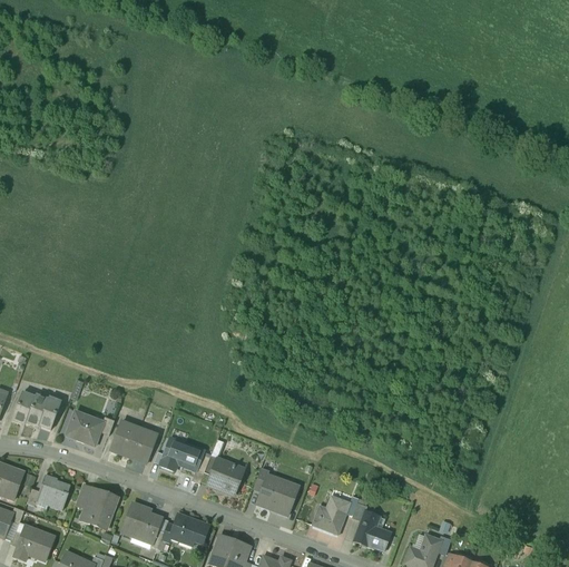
[(75,383),(70,396),(77,399),(81,385),(75,383)]
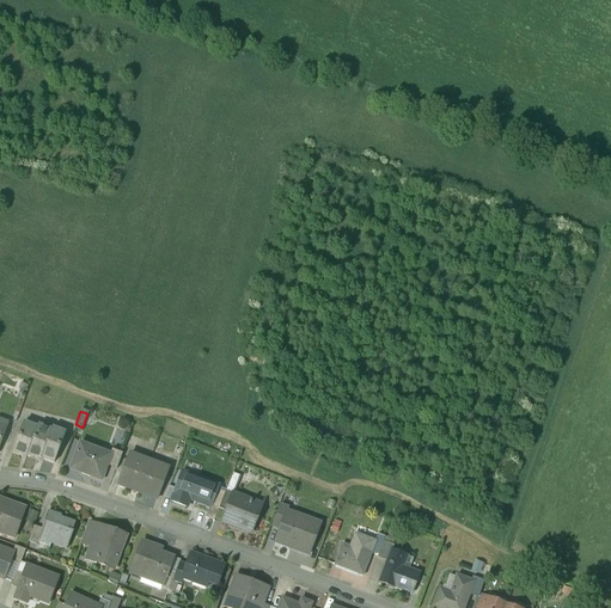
[(66,430),(53,425),(52,428),(38,422),(37,424),(24,419),(13,449),(24,453),(24,450),(38,455),(38,454),(55,460),(66,430)]
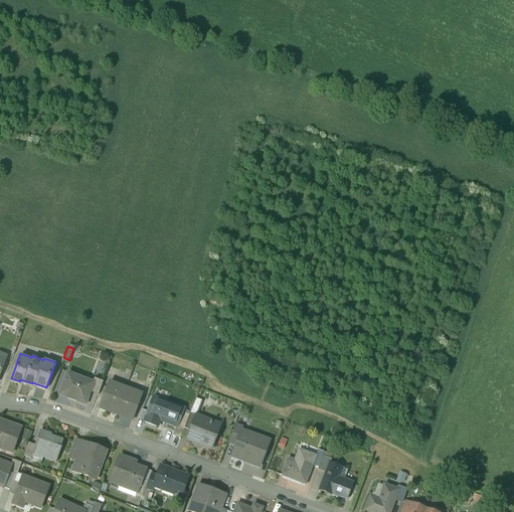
[(93,379),(68,370),(60,390),(77,397),(76,398),(87,402),(91,389),(94,382),(92,382),(93,379)]
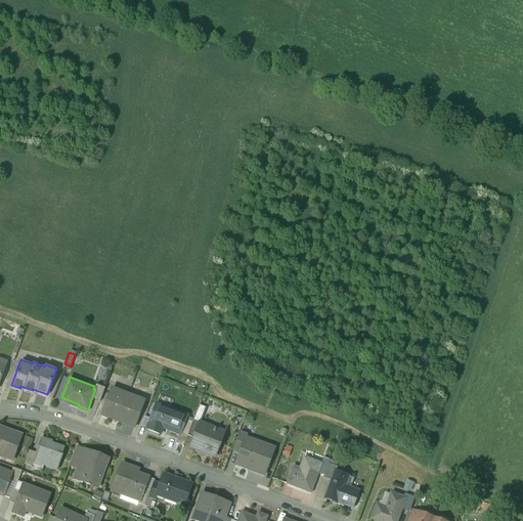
[(105,386),(96,382),(94,386),(93,389),(95,389),(92,396),(100,399),(105,386)]
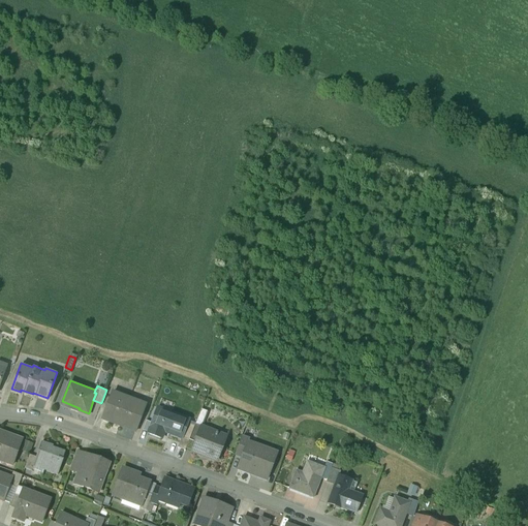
[(129,396),(114,391),(115,389),(114,389),(103,416),(120,423),(129,396)]
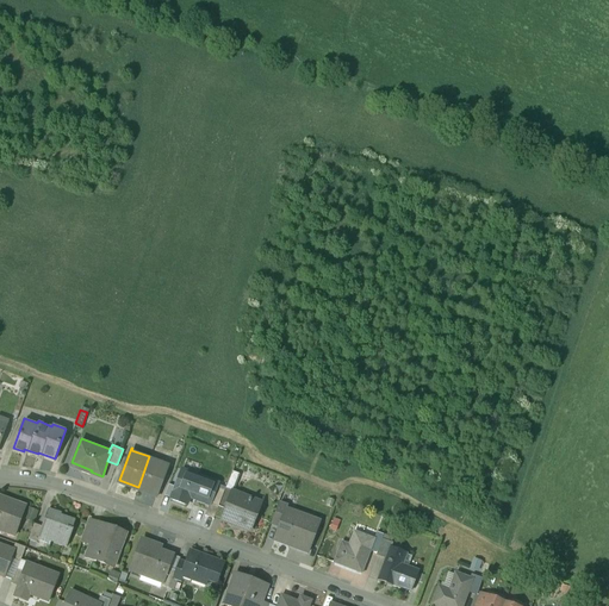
[(175,467),(181,469),(181,468),(187,455),(180,453),(175,467)]
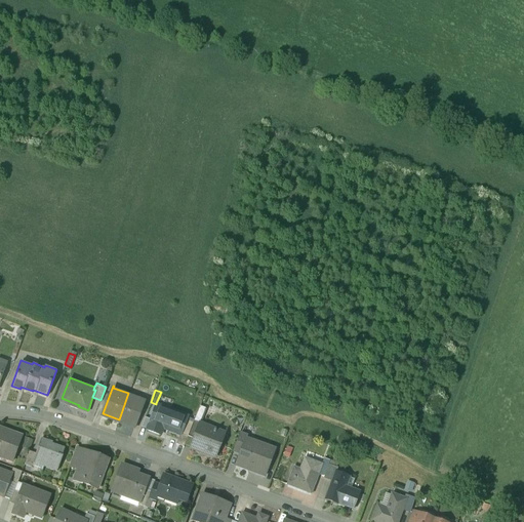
[(144,399),(128,393),(119,419),(134,426),(146,398),(145,398),(144,399)]
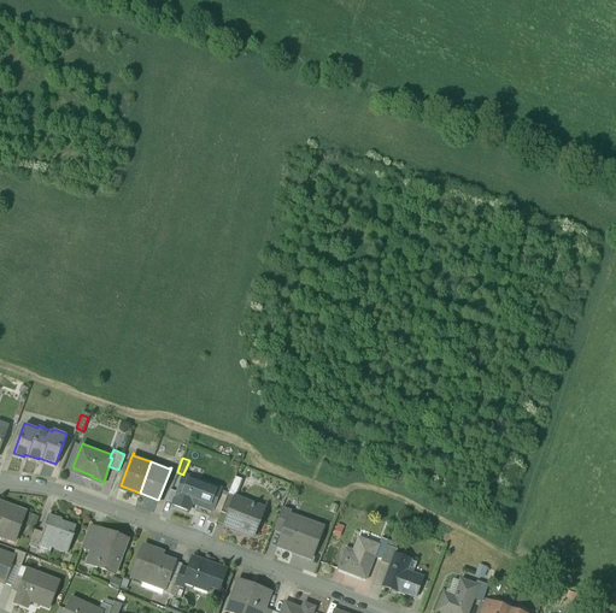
[(221,487),(183,473),(183,475),(172,502),(189,508),(193,501),(212,508),(213,507),(220,491),(221,487)]
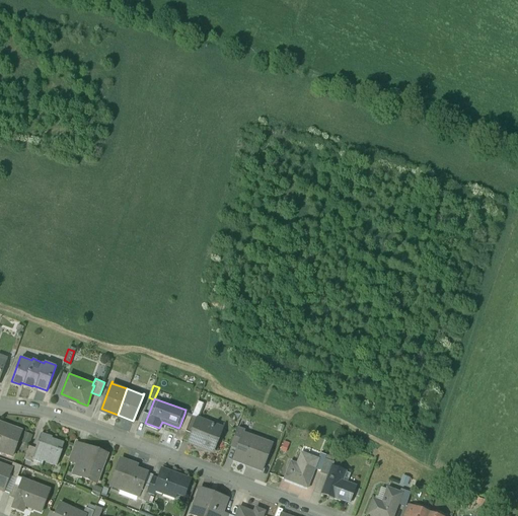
[(192,416),(185,414),(179,427),(187,429),(192,416)]
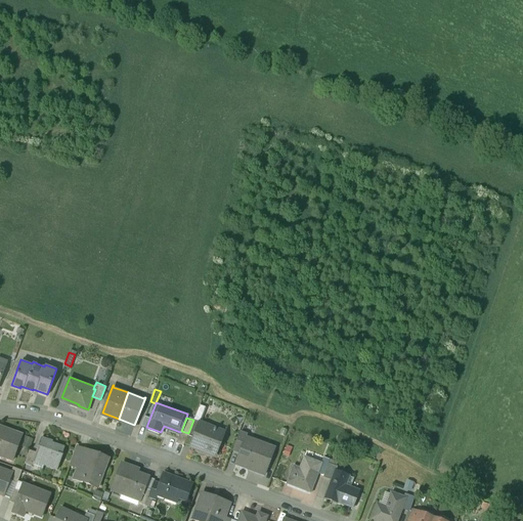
[(193,420),(188,433),(193,436),(200,421),(193,419),(193,420)]
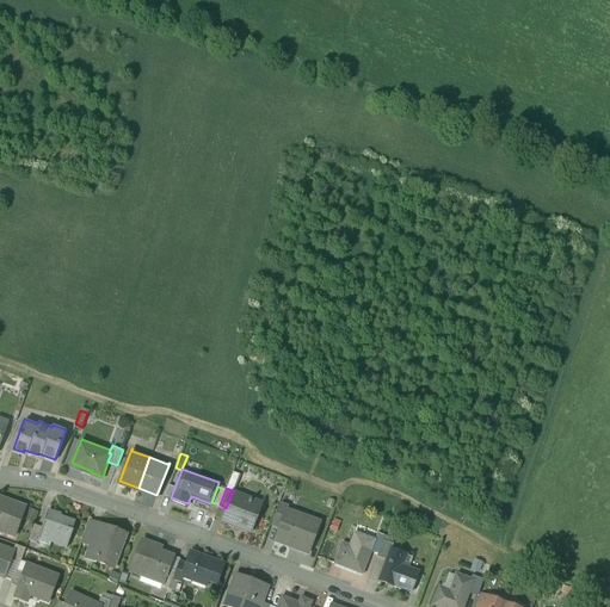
[(262,502),(233,490),(226,508),(222,518),(234,522),(234,521),(252,528),(257,518),(265,497),(264,497),(262,502)]
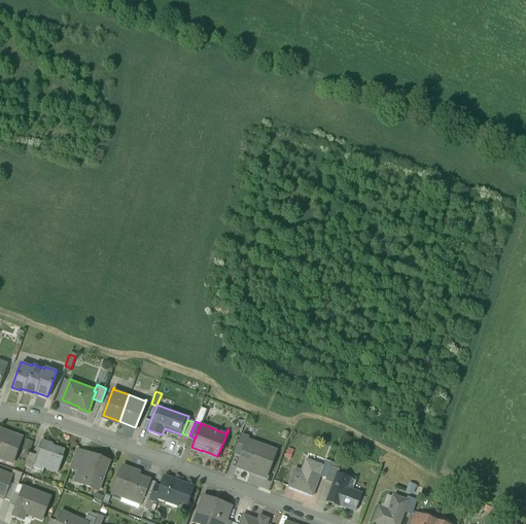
[(12,437),(0,431),(0,455),(12,460),(22,435),(13,432),(12,437)]
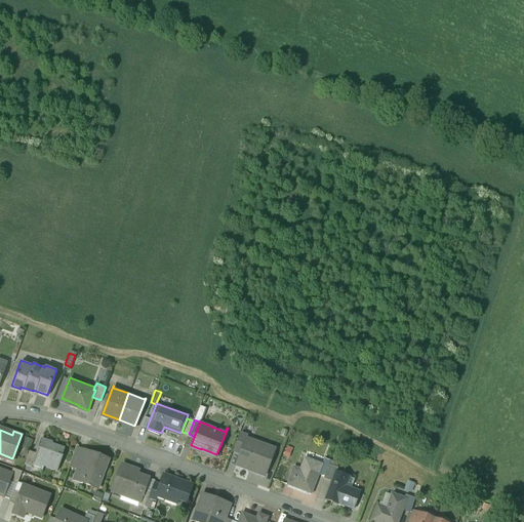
[(240,431),(234,448),(241,451),(245,440),(246,440),(247,437),(248,434),(240,431)]
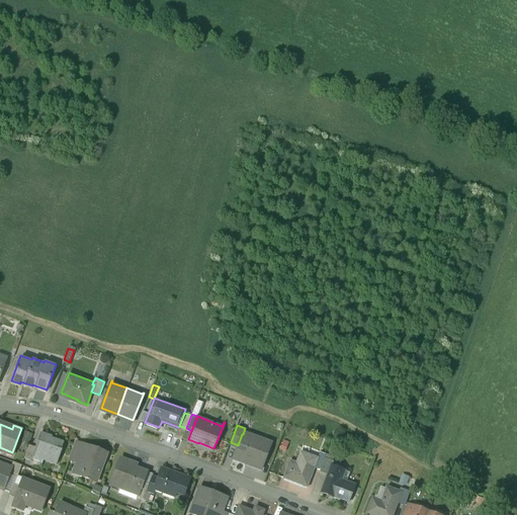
[(181,441),(186,428),(179,426),(178,427),(174,438),(181,441)]
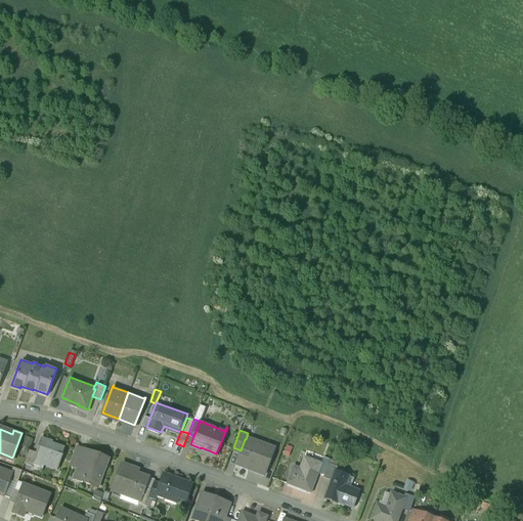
[(53,439),(43,435),(37,450),(34,459),(34,460),(45,463),(46,461),(55,464),(54,467),(58,468),(58,467),(55,466),(60,452),(63,454),(63,453),(61,452),(63,445),(66,446),(66,445),(53,440),(53,439)]
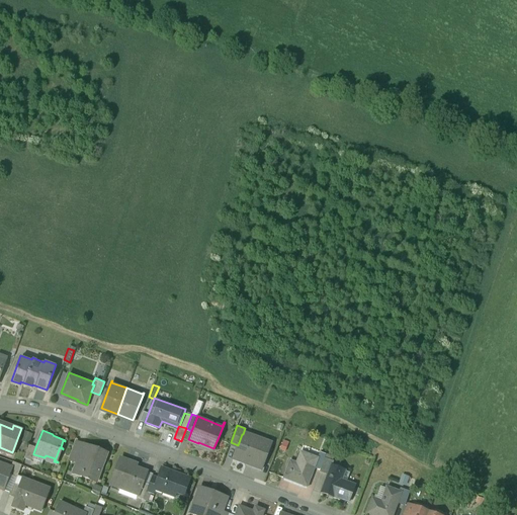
[(272,441),(244,431),(243,434),(242,434),(238,445),(235,454),(254,460),(253,464),(262,467),(272,441)]
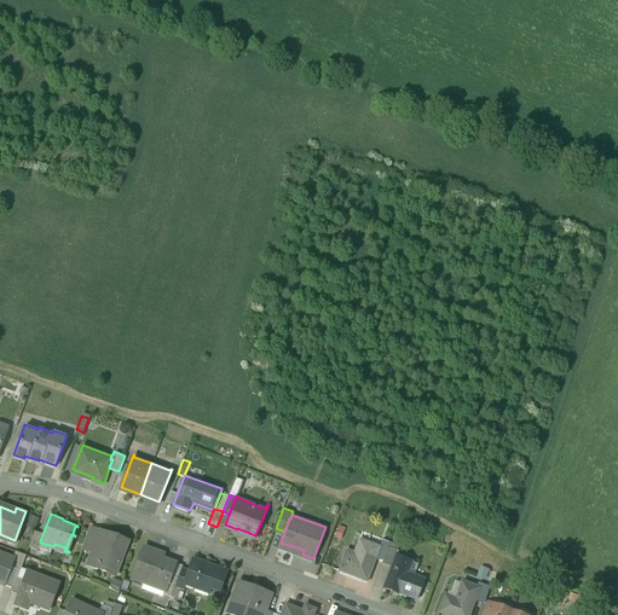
[(88,527),(82,546),(91,550),(92,550),(98,531),(88,527)]
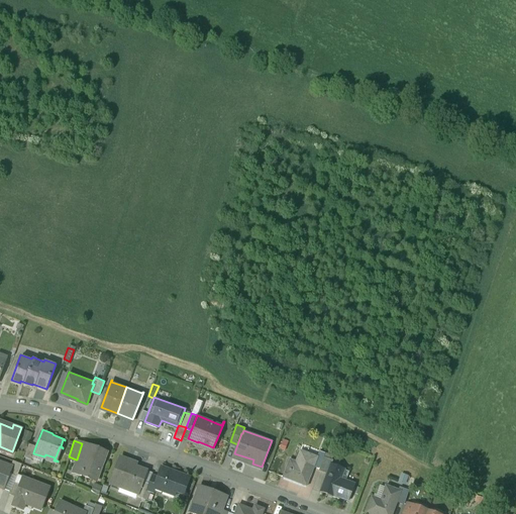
[(36,444),(29,441),(24,454),(32,457),(33,453),(33,452),(36,444)]
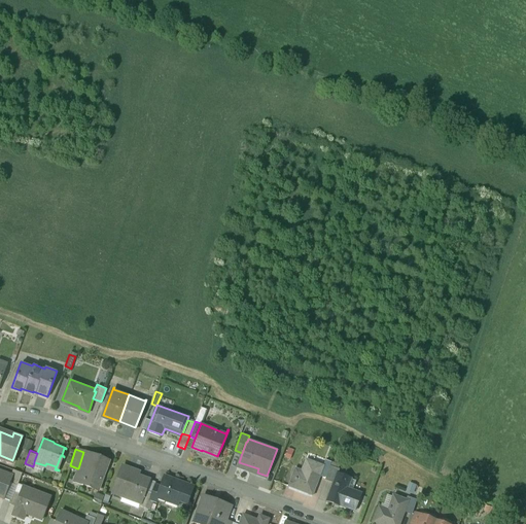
[(100,458),(83,452),(78,468),(77,468),(73,480),(83,483),(84,480),(102,486),(111,459),(101,456),(100,458)]
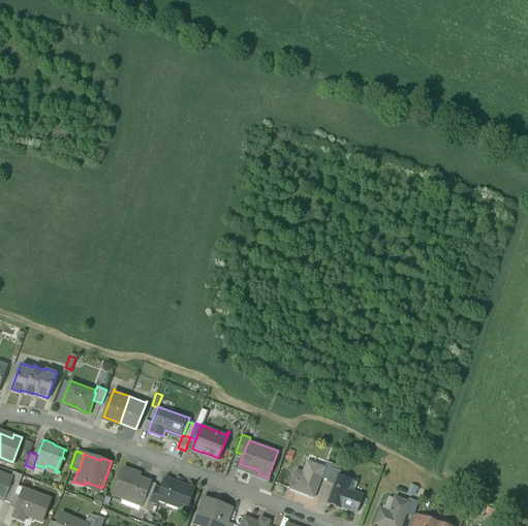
[(330,454),(327,460),(333,462),(335,456),(330,454)]
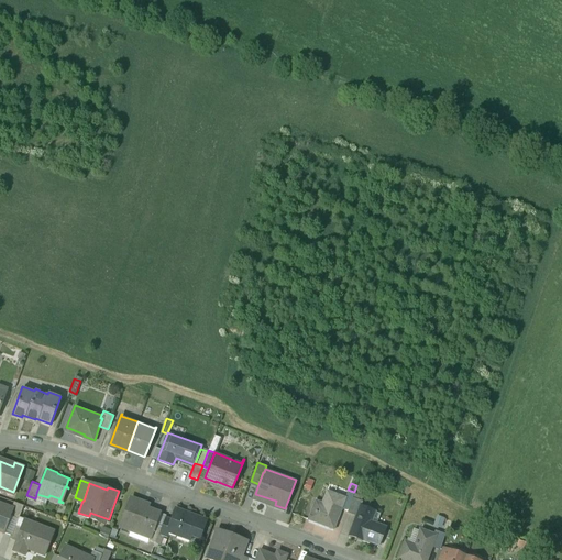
[(345,496),(328,490),(320,509),(312,507),(309,518),(334,527),(342,506),(345,496)]
